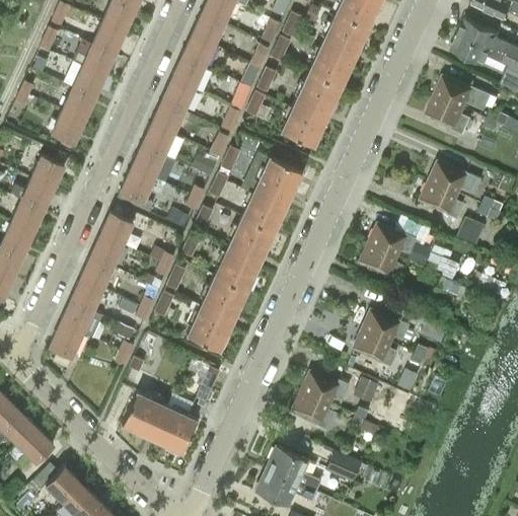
[(136,7),(121,0),(111,0),(100,23),(124,33),(136,7)]
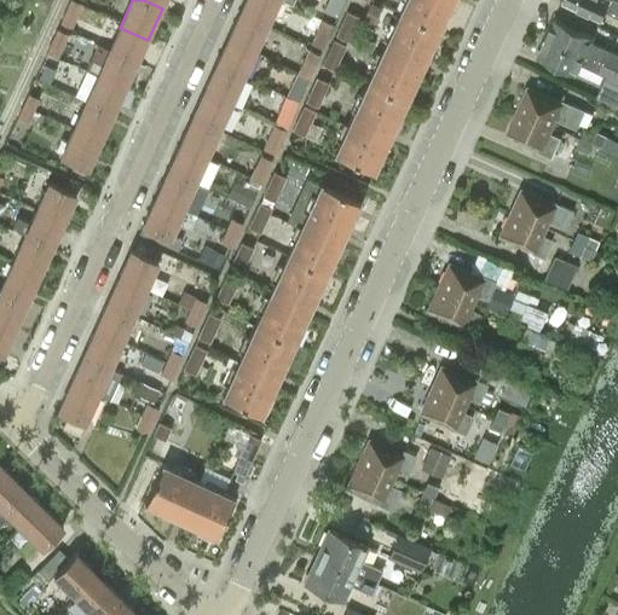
[(246,0),(240,16),(266,29),(278,1),(276,0),(246,0)]
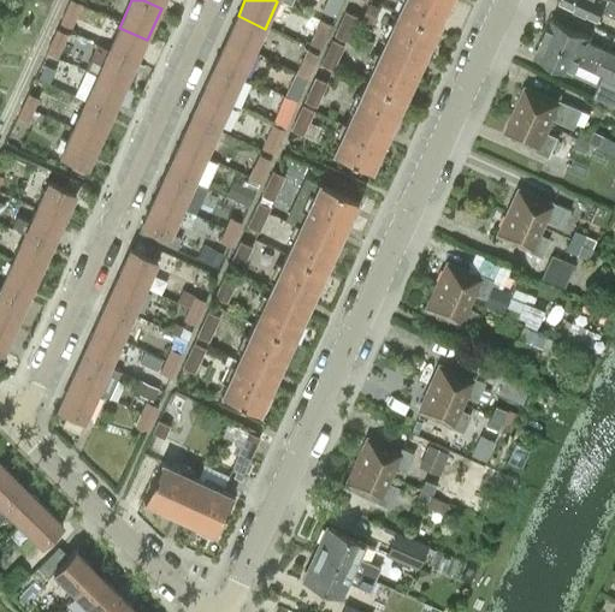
[(343,0),(326,0),(325,4),(339,11),(343,0)]
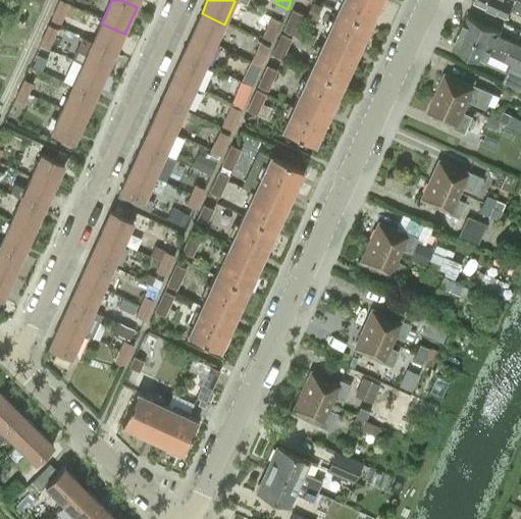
[(371,28),(383,0),(343,0),(337,12),(371,28)]
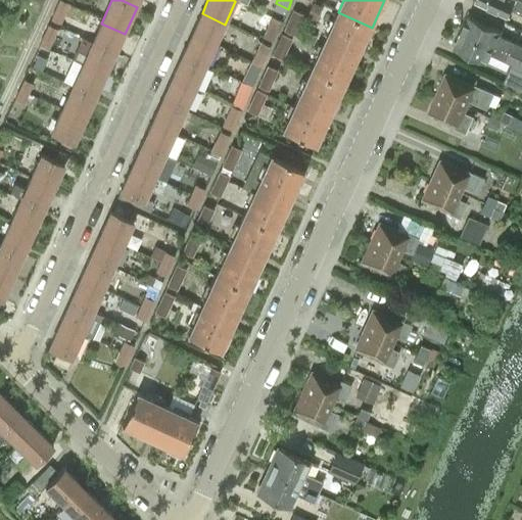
[(521,3),(514,0),(478,0),(477,3),(509,18),(513,10),(521,14),(521,3)]
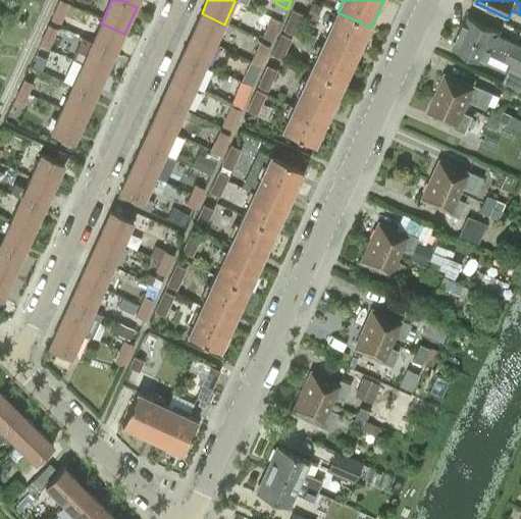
[(307,18),(315,22),(323,5),(314,1),(307,18)]
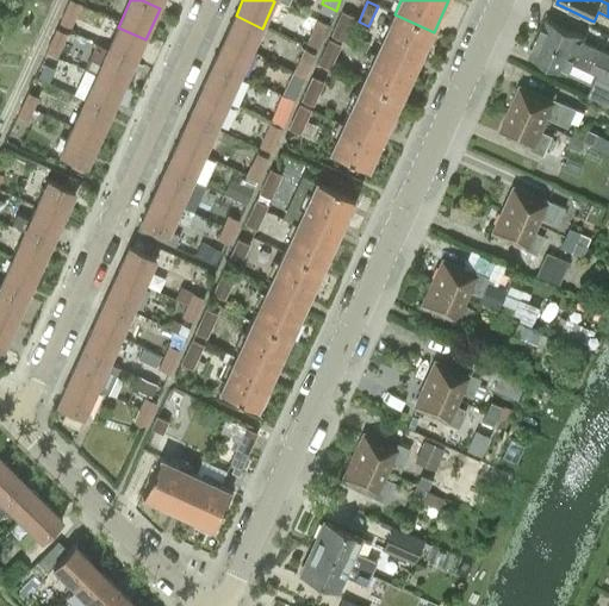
[(70,2),(66,14),(75,18),(81,7),(70,2)]
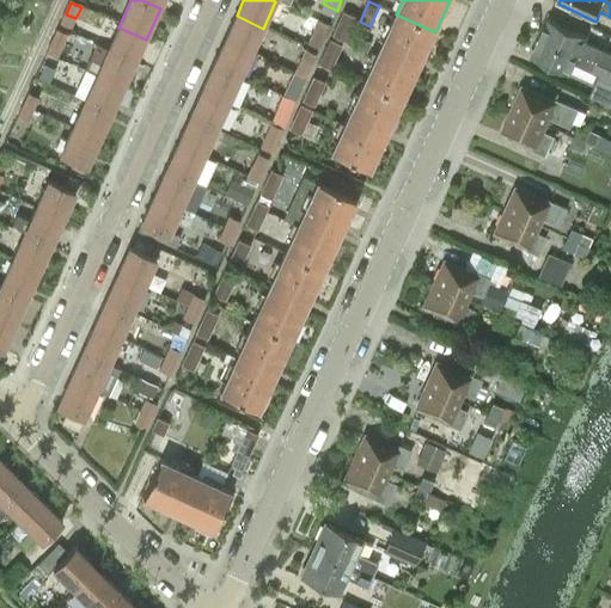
[(61,25),(71,30),(75,18),(66,14),(61,25)]
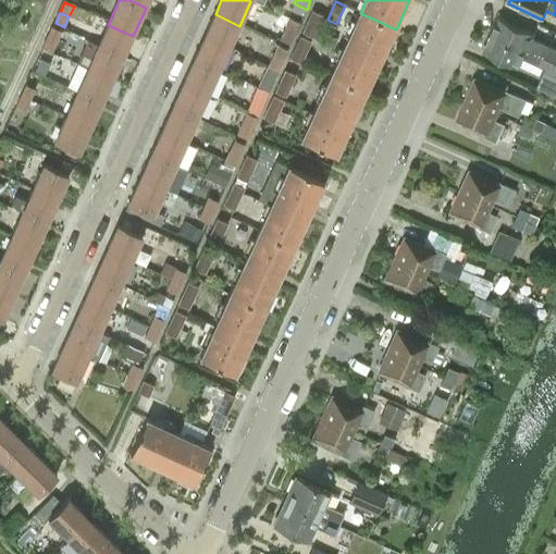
[(307,24),(319,29),(323,17),(312,13),(307,24)]
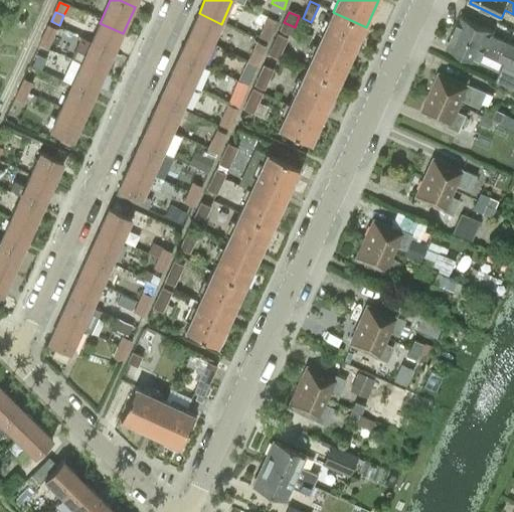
[(338,87),(339,84),(366,27),(333,12),(306,71),(338,87)]
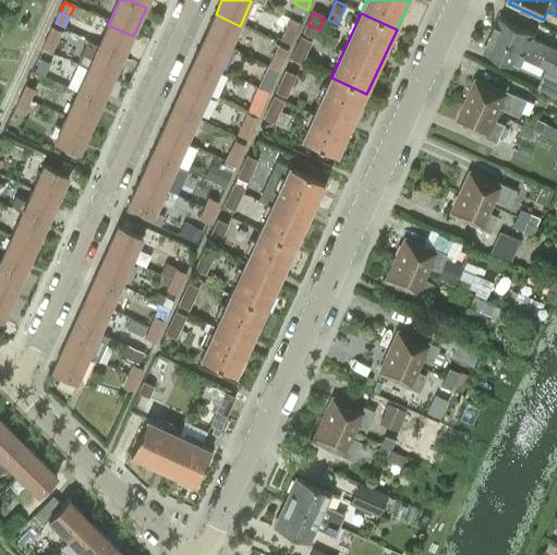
[(240,26),(216,14),(206,37),(230,48),(240,26)]
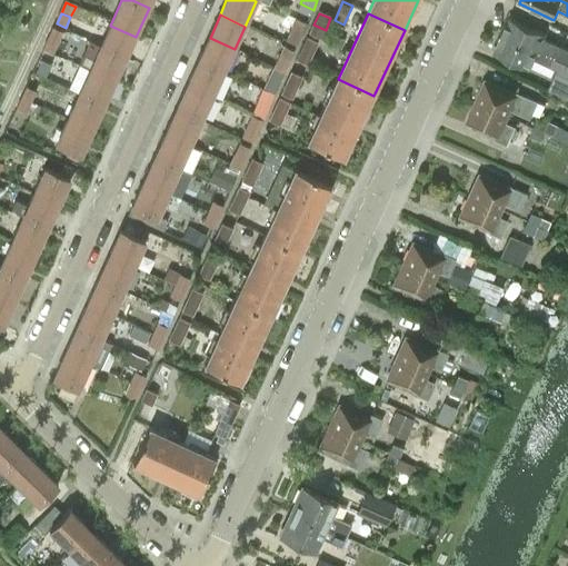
[(296,20),(291,31),(302,37),(308,26),(296,20)]
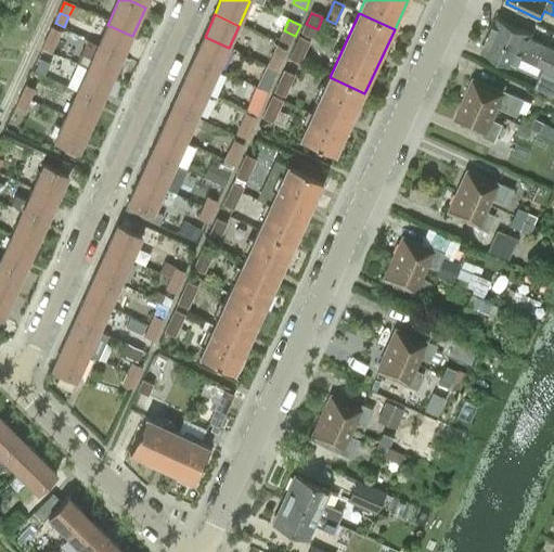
[(553,51),(531,40),(533,36),(499,20),(491,36),(553,65),(553,51)]
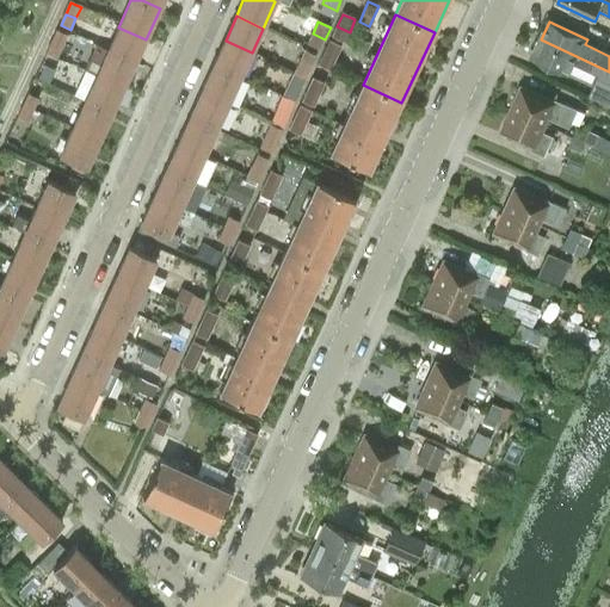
[(332,38),(344,44),(350,32),(337,26),(332,38)]
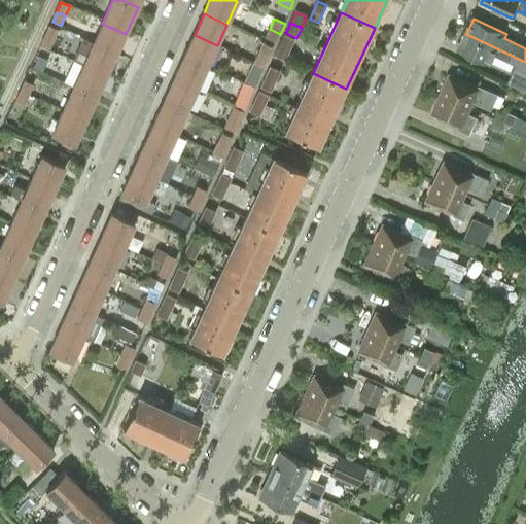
[(126,34),(102,24),(94,42),(117,54),(126,34)]
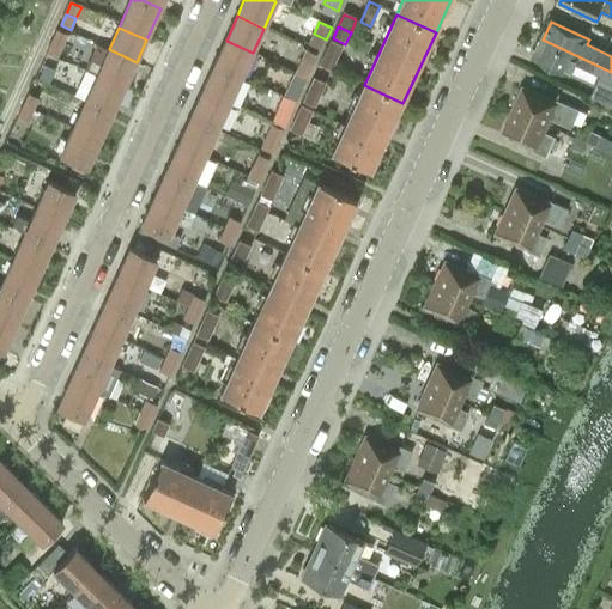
[(58,32),(53,44),(62,48),(68,37),(58,32)]
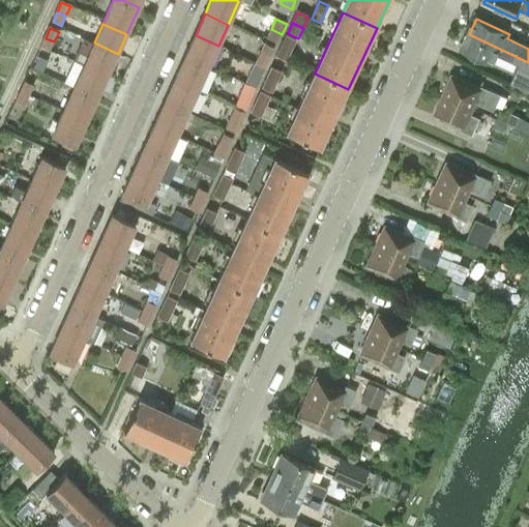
[(266,40),(277,45),(282,34),(271,29),(266,40)]
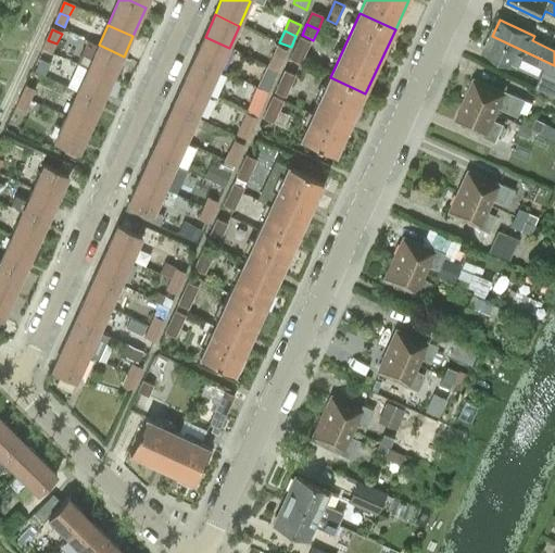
[(316,42),(333,50),(338,41),(320,34),(316,42)]
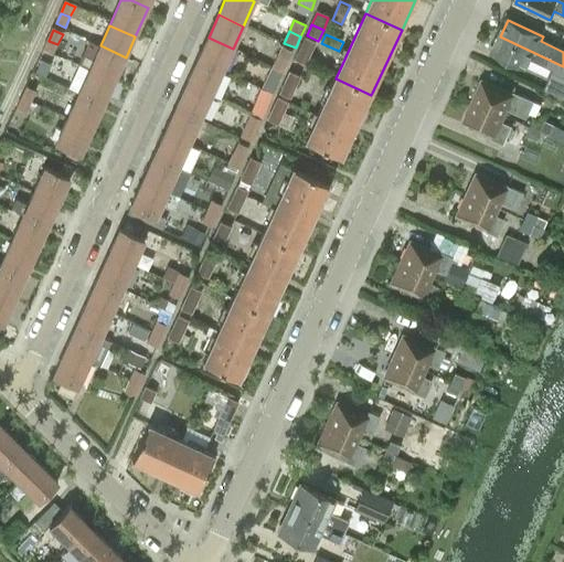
[(563,66),(500,36),(492,53),(527,70),(531,61),(554,72),(554,74),(563,78),(563,66)]
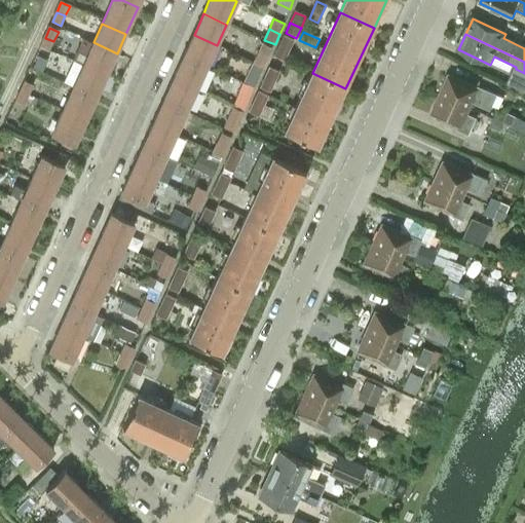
[(217,45),(194,35),(184,57),(207,67),(217,45)]
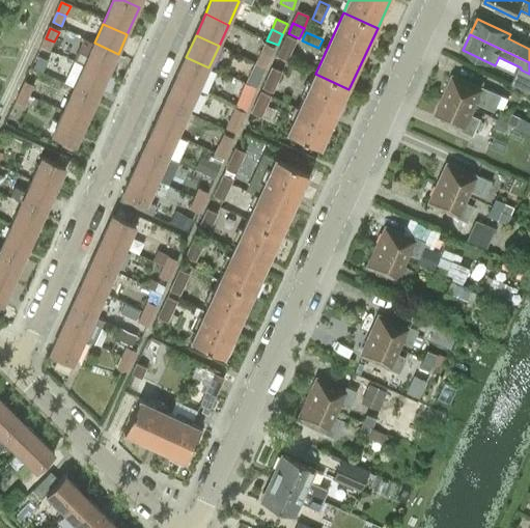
[(293,52),(297,42),(286,37),(282,48),(293,52)]
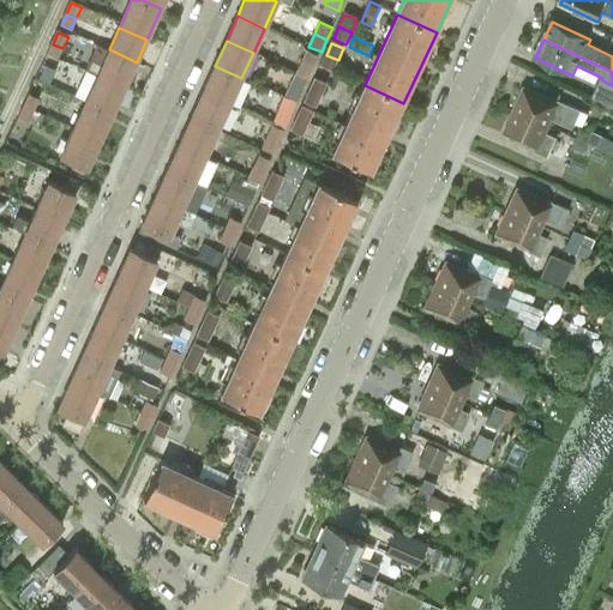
[(47,55),(58,60),(62,48),(53,44),(47,55)]
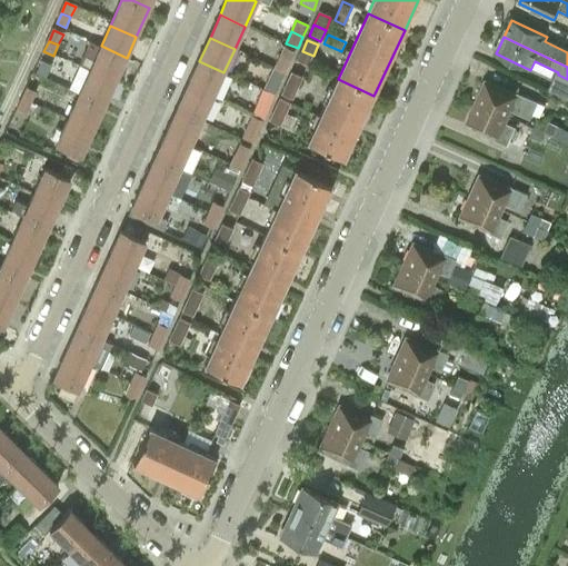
[(127,58),(101,46),(100,48),(90,42),(83,56),(95,60),(89,71),(115,82),(127,58)]
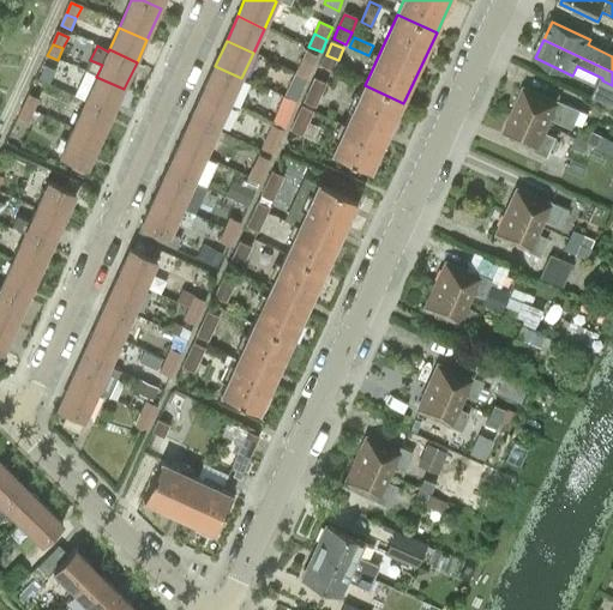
[(307,82),(318,56),(306,50),(295,76),(306,80),(307,82)]
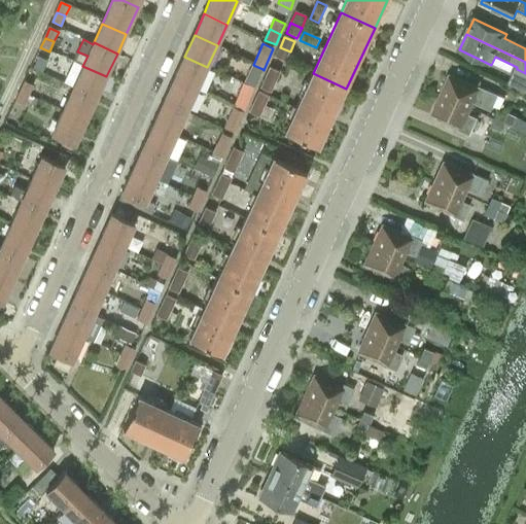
[(275,57),(285,62),(290,51),(280,47),(275,57)]
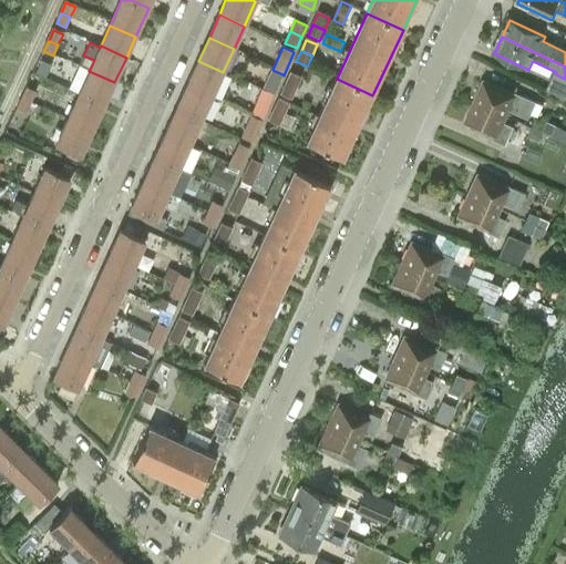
[(223,72),(198,61),(187,85),(212,96),(223,72)]
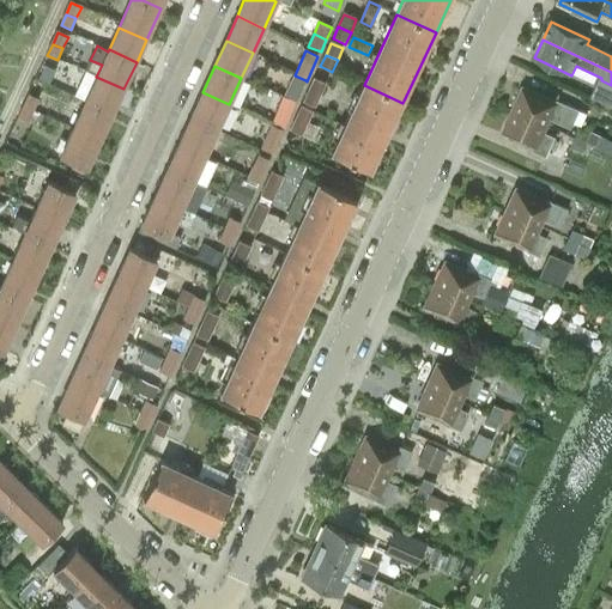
[(283,101),(294,105),(306,80),(295,75),(283,101)]
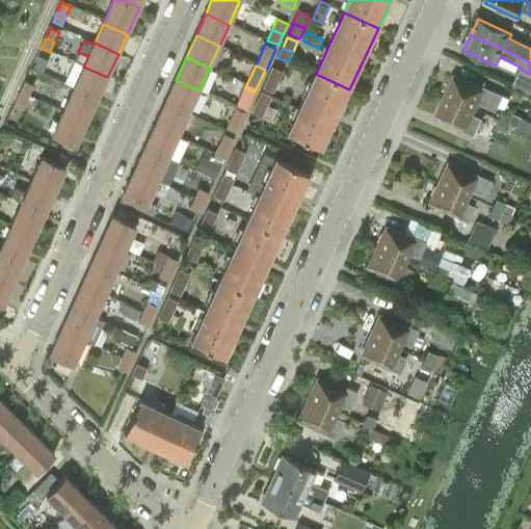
[(107,77),(83,67),(74,87),(98,98),(107,77)]
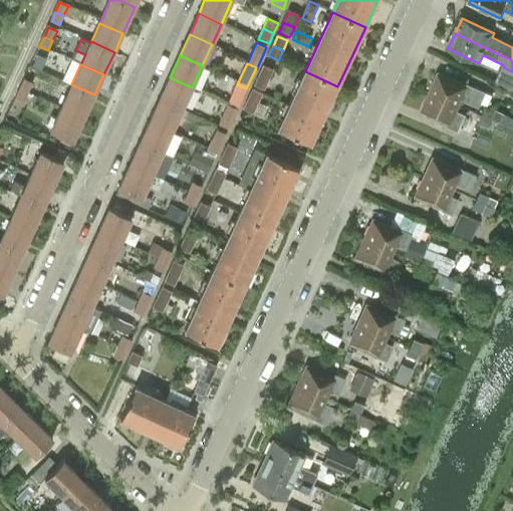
[(269,81),(273,71),(263,66),(258,76),(269,81)]
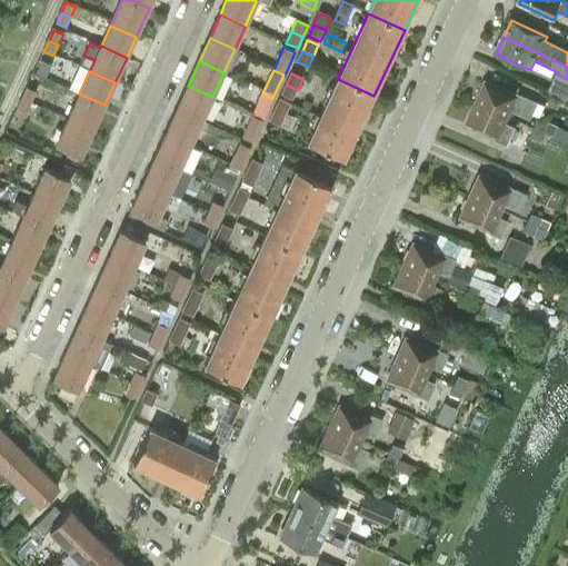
[(344,160),(350,147),(374,96),(338,79),(308,144),(344,160)]
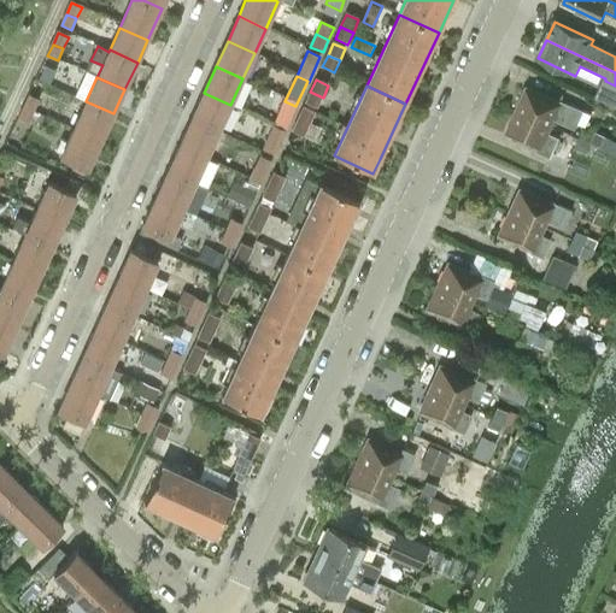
[(305,104),(317,110),(323,98),(310,92),(305,104)]
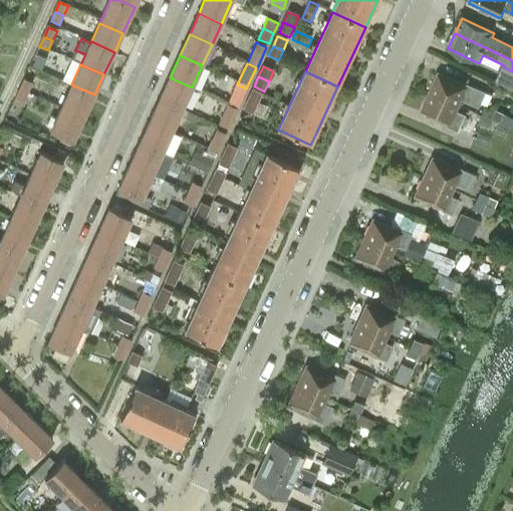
[(192,87),(170,77),(159,100),(182,110),(192,87)]
